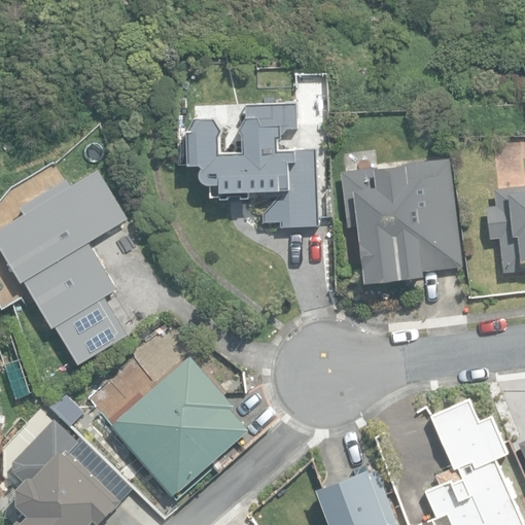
[(282,222),(282,229),(319,226),(315,149),(279,151),(277,131),(298,129),(295,102),(244,106),(248,153),(219,154),(218,138),(223,131),(214,117),(202,118),(195,120),(186,130),(188,165),(197,165),(198,183),(210,182),(211,199),(261,196),(264,223),(282,222)]
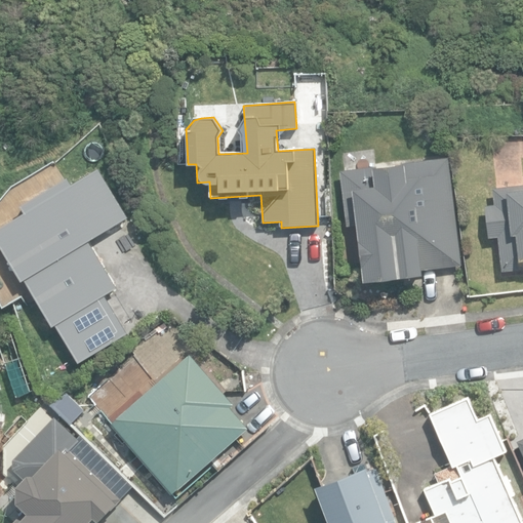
[(358,225),(365,279),(461,267),(447,159),(338,171),(347,227),(358,225)]
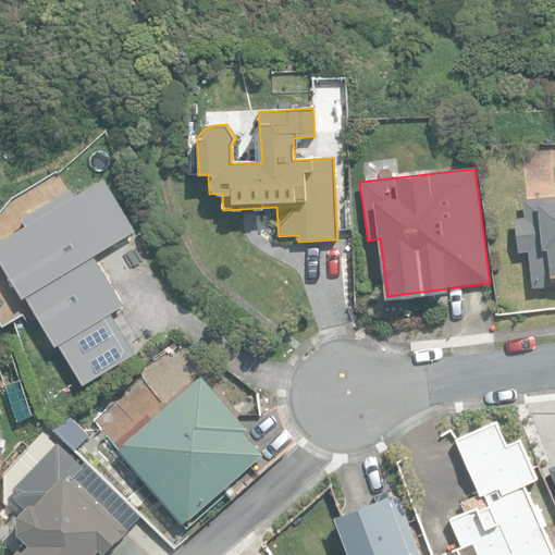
[(134,232),(103,181),(74,198),(70,190),(21,220),(25,225),(0,241),(0,262),(22,299),(25,297),(54,347),(58,345),(82,385),(133,354),(109,313),(122,306),(93,256),(134,232)]
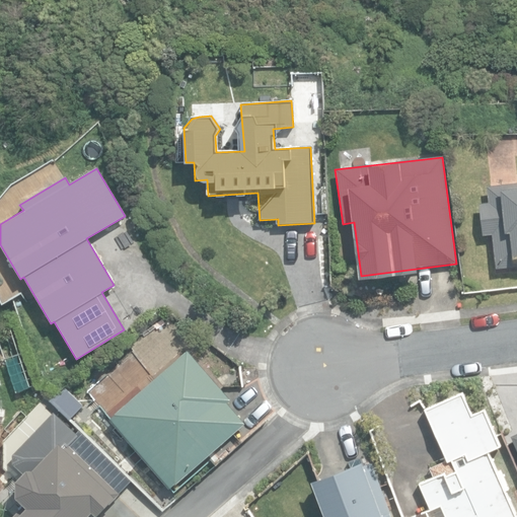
[(516,267),(516,182),(486,187),(488,203),(475,204),(479,236),(492,235),(496,270),(516,267)]
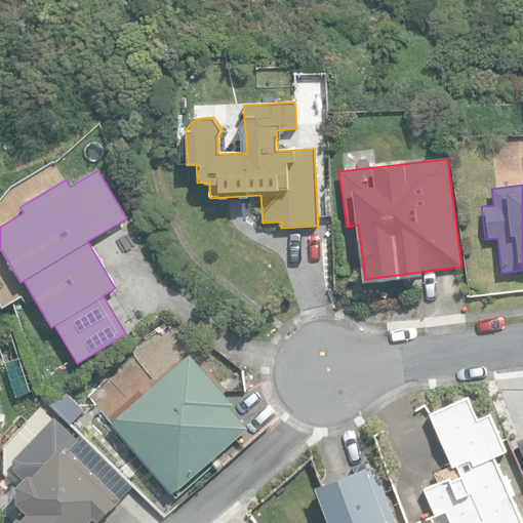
[(111,423),(171,494),(247,429),(229,406),(233,403),(191,354),(111,423)]
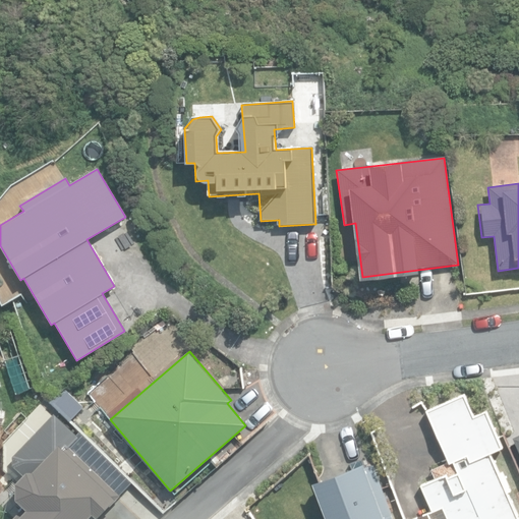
[(518,518),(518,517),(517,518),(488,454),(502,449),(485,412),(473,417),(463,394),(425,411),(448,463),(429,471),(433,480),(420,485),(431,511),(426,513),(428,518),(518,518)]
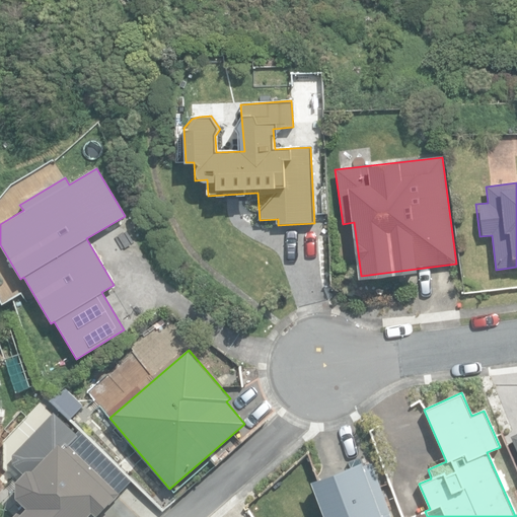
[(90,426),(78,414),(71,420),(82,433),(90,426)]
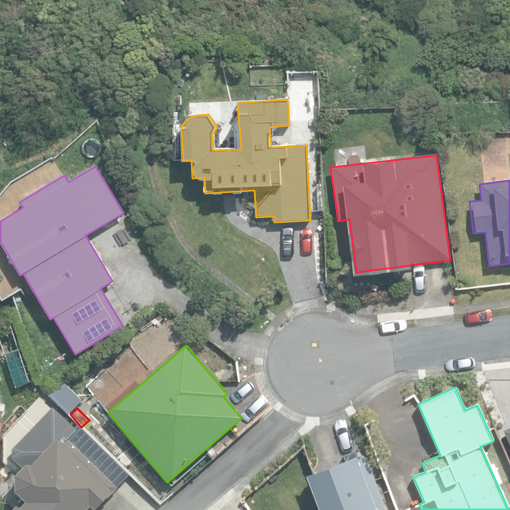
[(94,509),(115,488),(59,436),(33,464),(25,465),(15,478),(14,491),(24,501),(15,509),(94,509)]
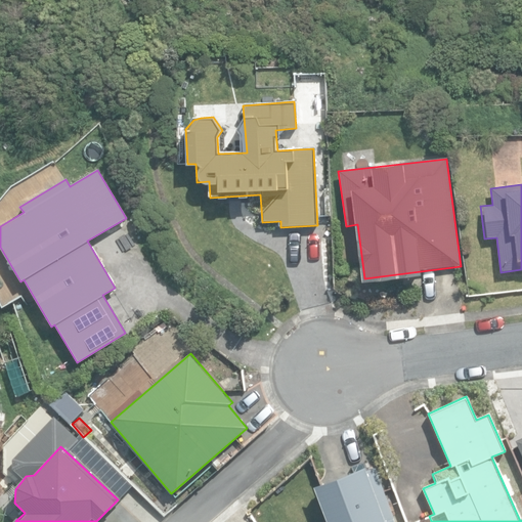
[(367,470),(366,467),(314,485),(327,521),(394,521),(374,468),(367,470)]
